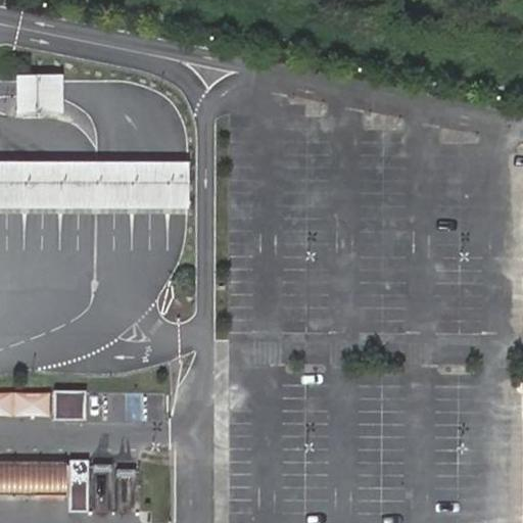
[(62,76),(16,76),(16,89),(16,116),(62,116),(62,89),(62,76)]
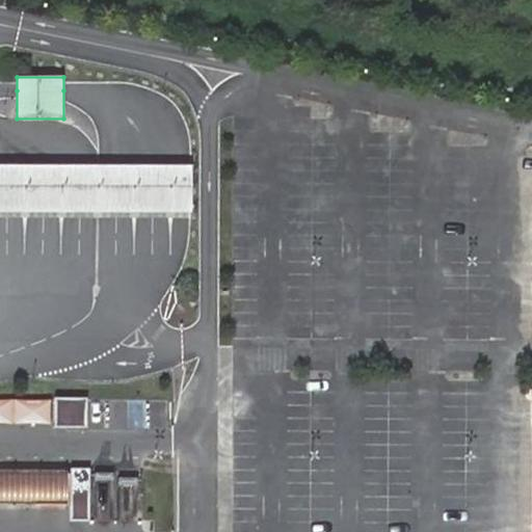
[(18,165),(0,164),(0,216),(19,217),(145,217),(191,217),(191,166),(145,165),(18,165)]
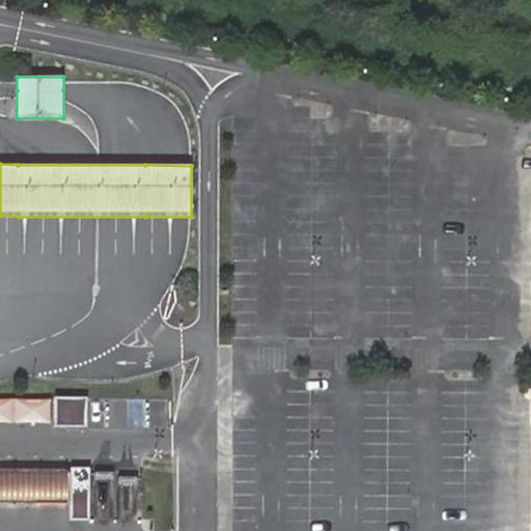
[(86,393),(54,393),(53,410),(78,411),(78,423),(86,423),(86,393)]
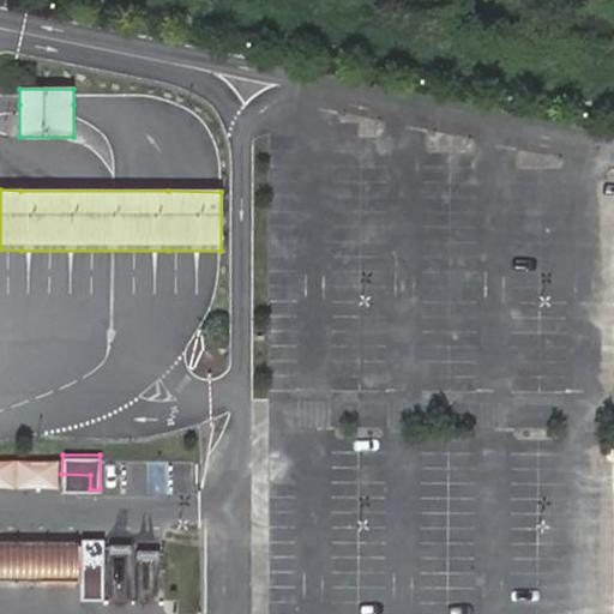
[(90,475),(61,474),(61,489),(90,489),(90,475)]
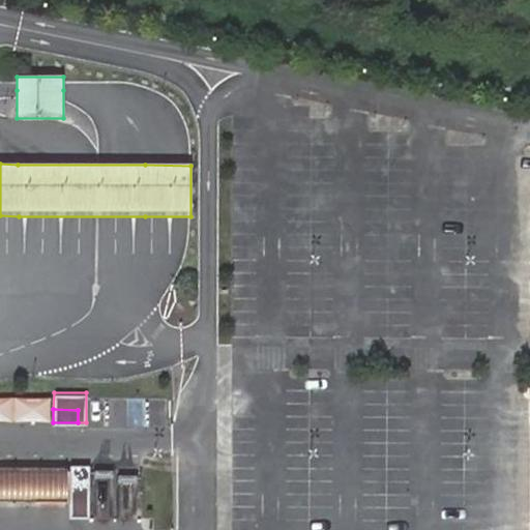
[(88,463),(69,463),(69,514),(88,514),(88,463)]
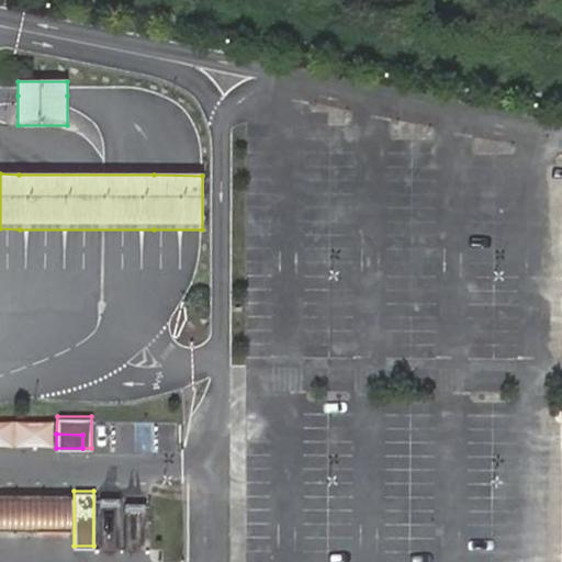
[(13,492),(0,492),(0,529),(13,529),(13,492)]
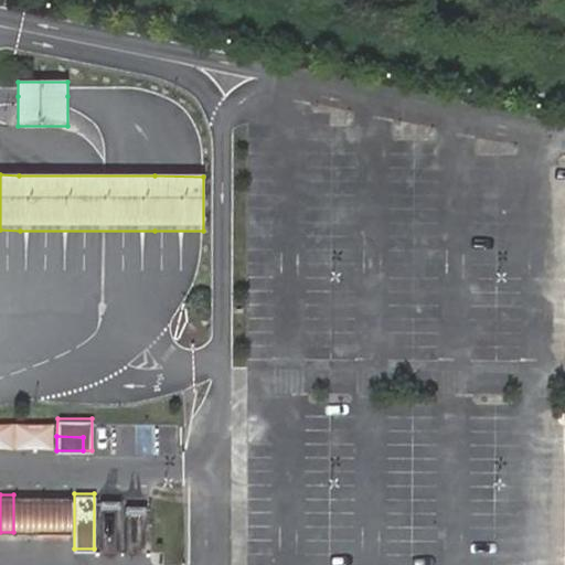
[(41,496),(13,494),(13,532),(41,532),(41,496)]
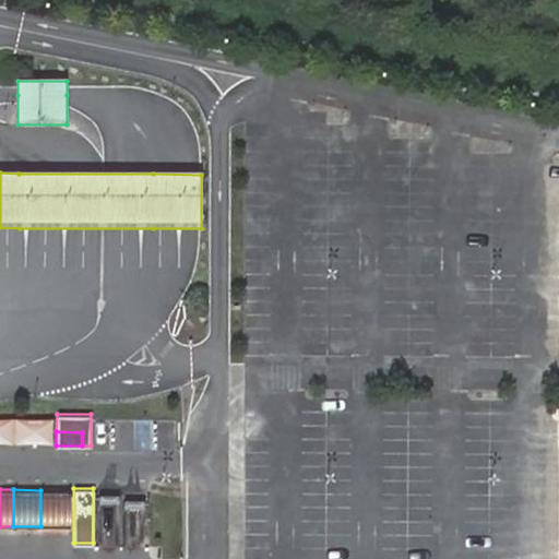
[(69,490),(40,490),(40,526),(69,527),(69,490)]
